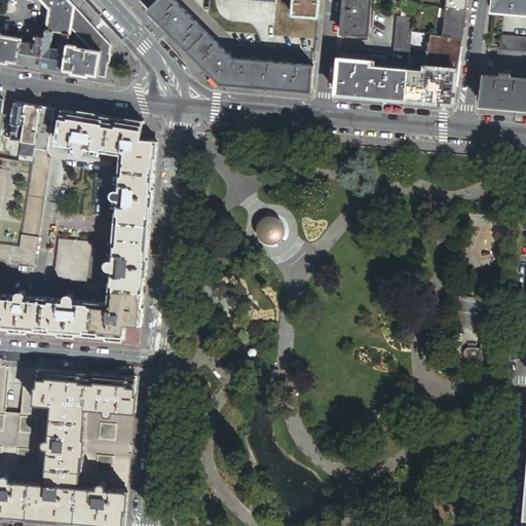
[(39,0),(48,9),(45,29),(44,30),(52,31),(62,33),(69,34),(70,29),(73,6),(67,0),(39,0)]
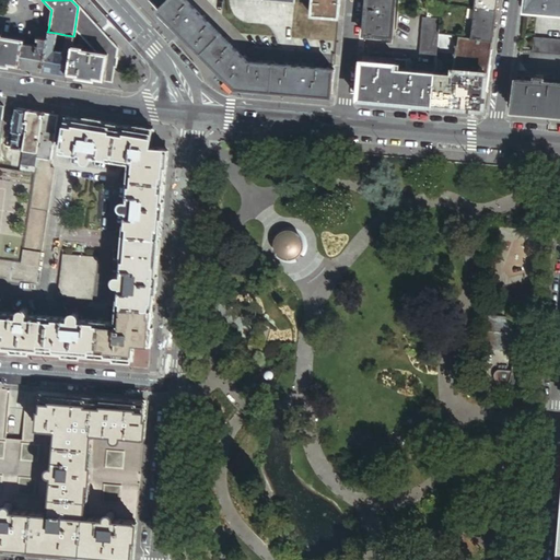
[(148,0),(160,12),(172,0),(148,0)]
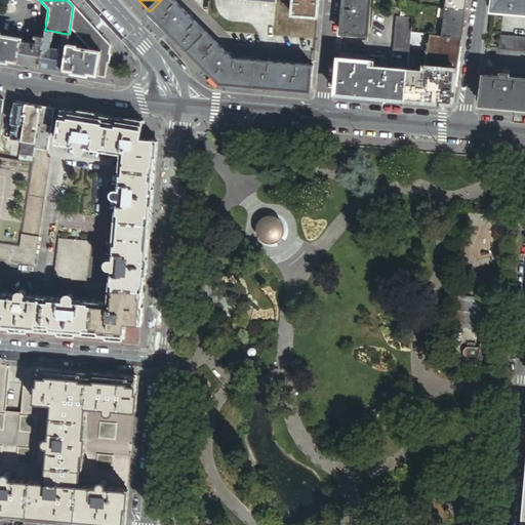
[(309,82),(310,67),(233,58),(173,0),(161,0),(150,11),(156,17),(167,29),(187,47),(199,59),(210,71),(218,79),(223,83),(229,84),(242,85),(266,88),(281,89),(293,91),(304,92),(308,92),(309,82)]
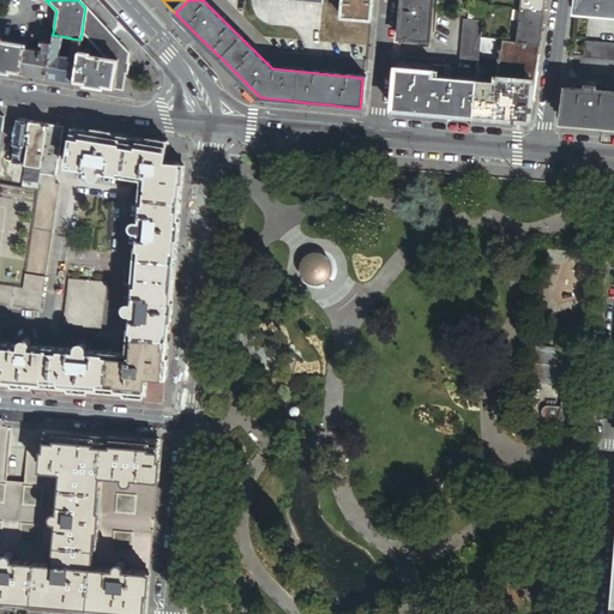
[(372,20),(373,0),(343,0),(343,17),(372,20)]
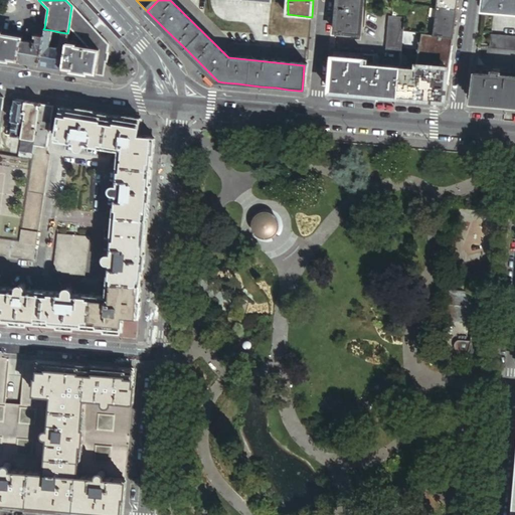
[(338,0),(336,32),(361,34),(364,0),(338,0)]
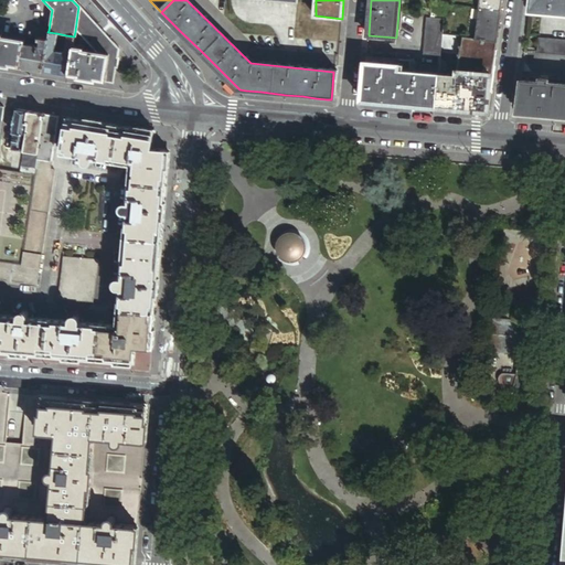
[(502,11),(502,0),(481,0),(480,8),(502,11)]
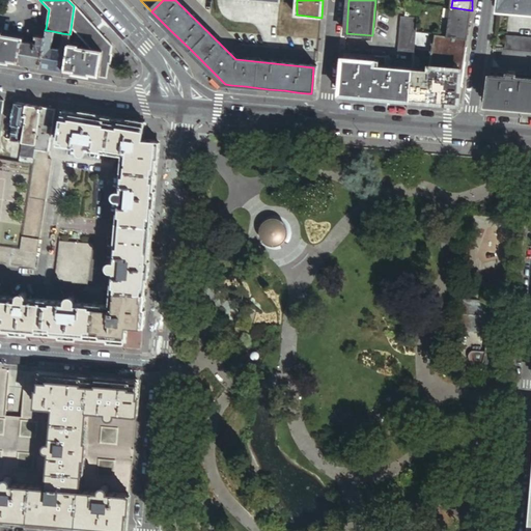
[(530,0),(499,0),(498,11),(530,14),(530,0)]
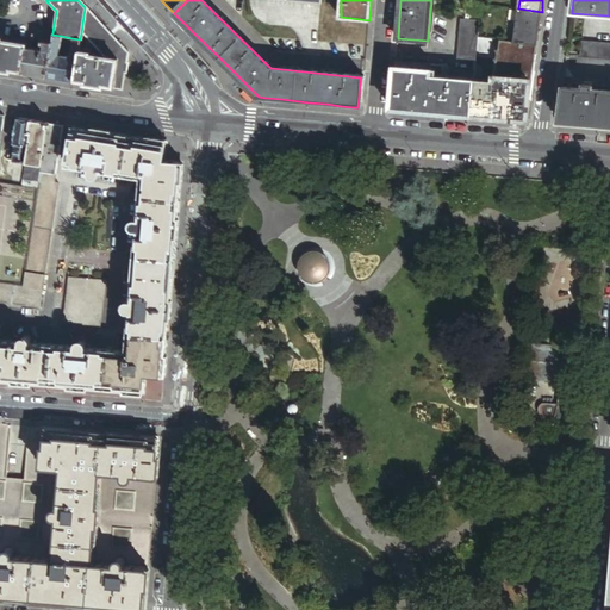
[(480,16),(483,5),(478,5),(468,4),(467,14),(480,16)]
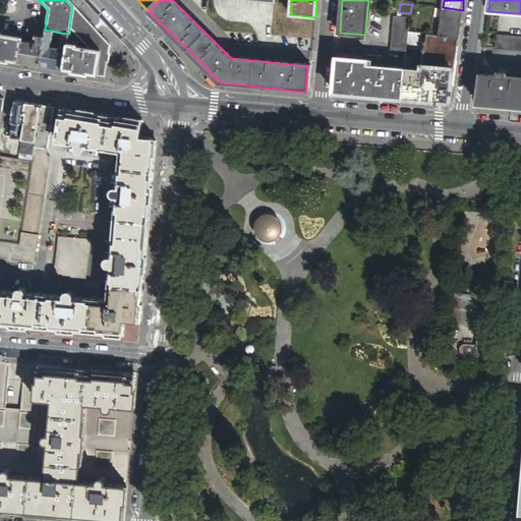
[(73,6),(72,6),(69,29),(87,49),(100,51),(96,73),(88,72),(88,74),(103,77),(109,46),(73,6)]
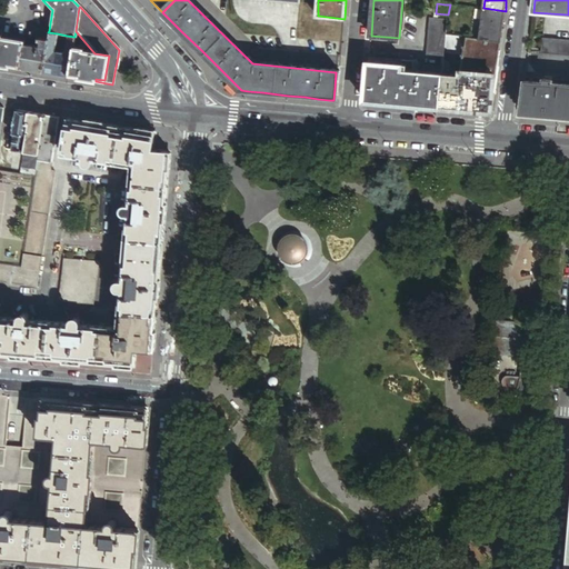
[(501,42),(506,11),(483,8),(479,40),(501,42)]
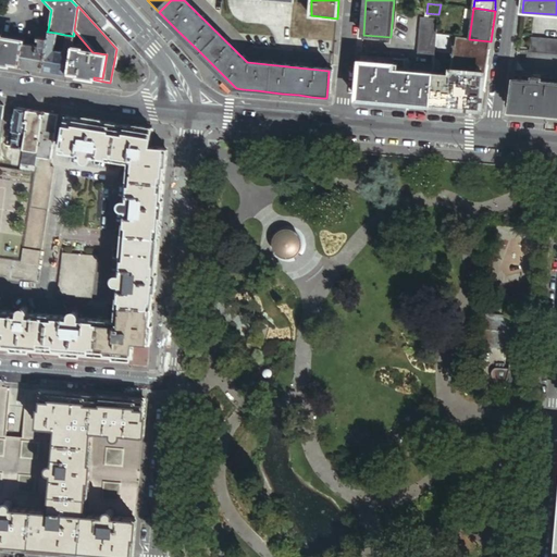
[(430,19),(425,19),(421,17),(418,54),(435,57),(435,52),(437,35),(438,20),(430,19)]
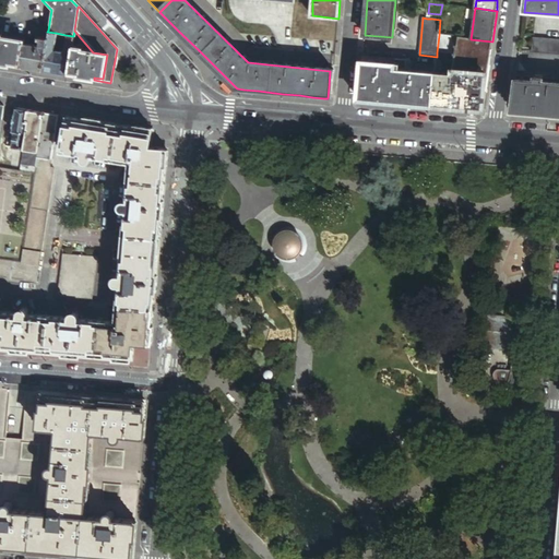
[(28,30),(27,36),(37,38),(46,39),(47,32),(48,31),(32,27),(28,30)]
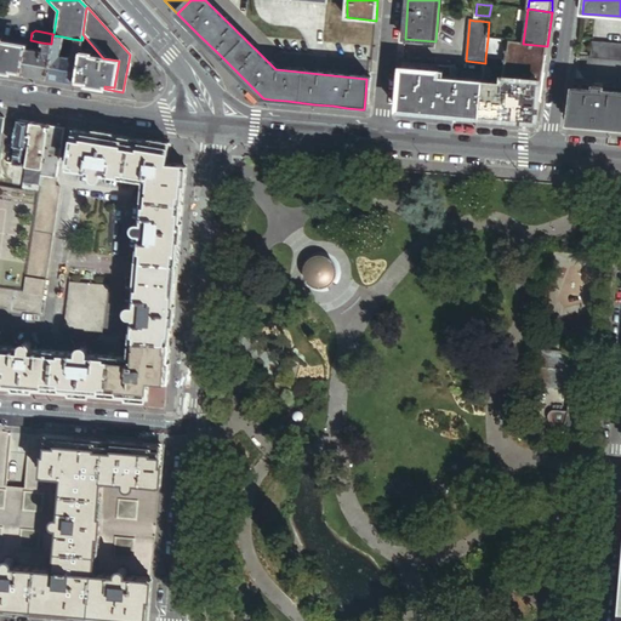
[(52,35),(51,44),(45,79),(74,84),(79,52),(81,40),(73,39),(73,43),(69,58),(58,57),(61,40),(62,36),(52,35)]
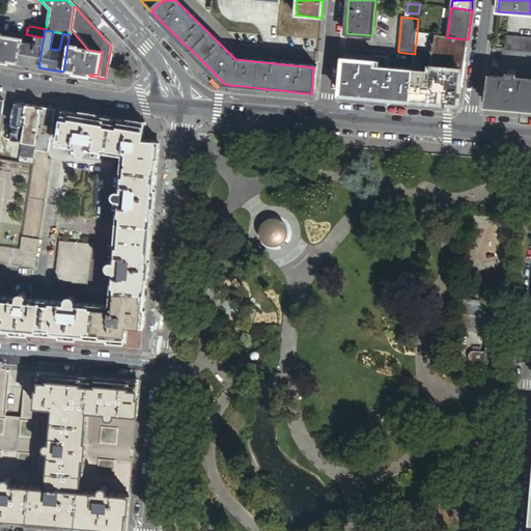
[(431,35),(417,33),(415,50),(429,51),(431,35)]
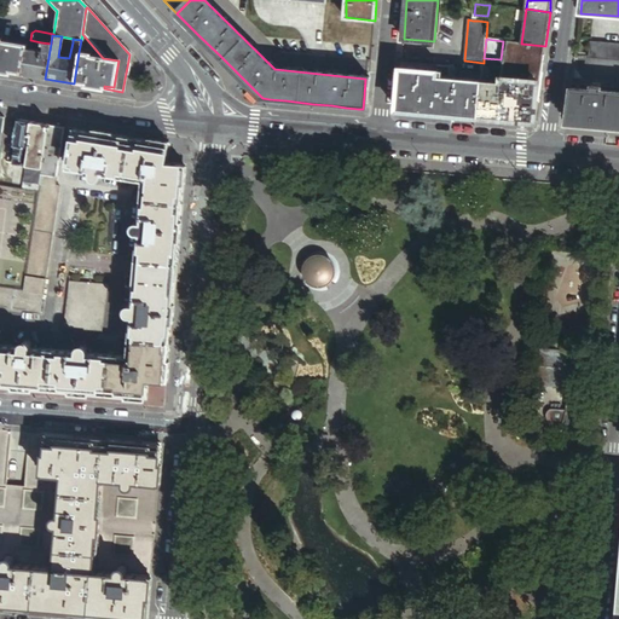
[(24,48),(24,46),(0,41),(0,70),(19,75),(24,48)]
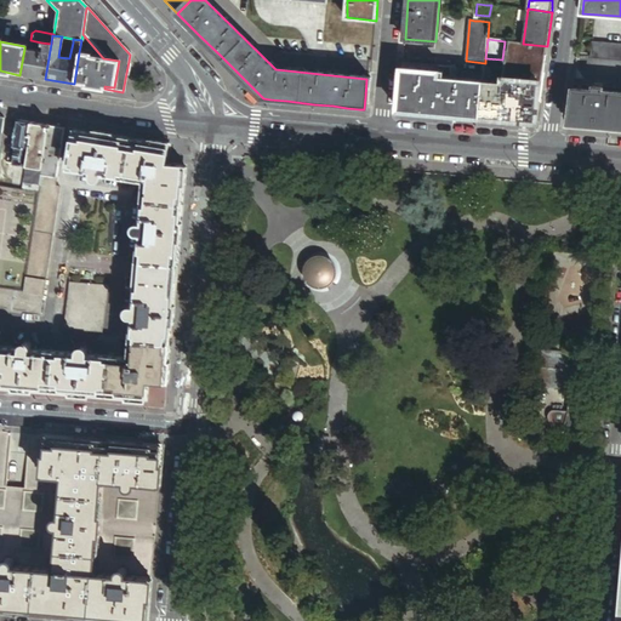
[(620,61),(620,44),(592,41),(591,60),(620,61)]
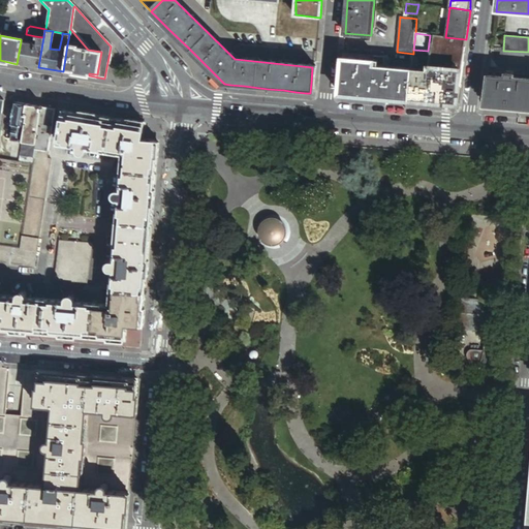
[(43,37),(35,36),(34,38),(37,38),(36,43),(25,42),(21,64),(38,67),(43,37)]
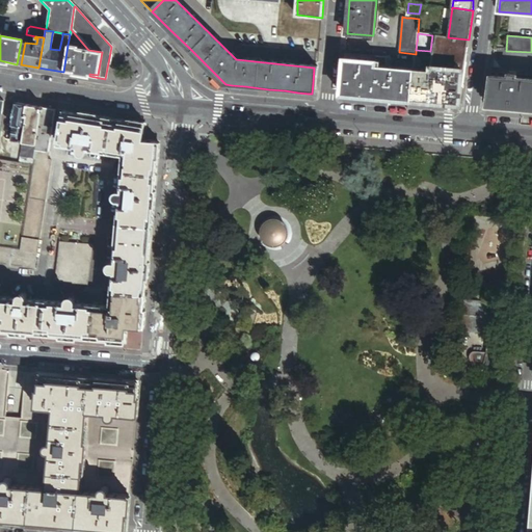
[(464,70),(469,40),(448,37),(436,36),(433,60),(432,67),(463,69),(464,70)]
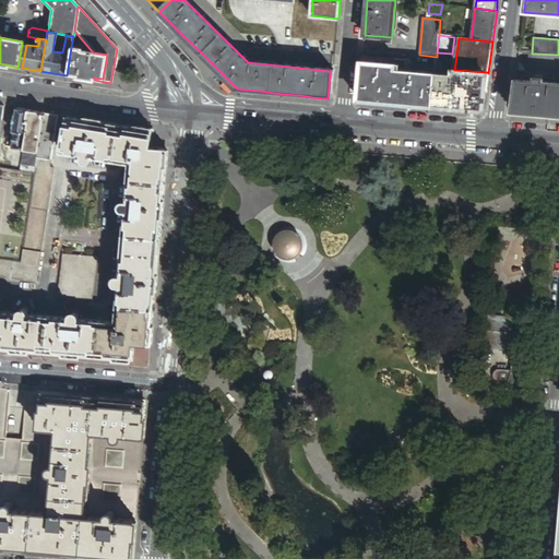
[(335,56),(336,43),(328,43),(326,55),(335,56)]
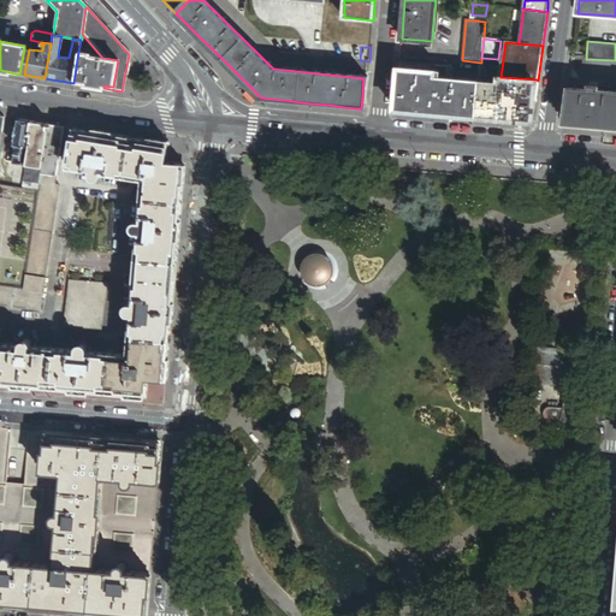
[(73,83),(104,88),(104,86),(113,87),(118,60),(102,58),(88,55),(89,53),(78,52),(73,83)]
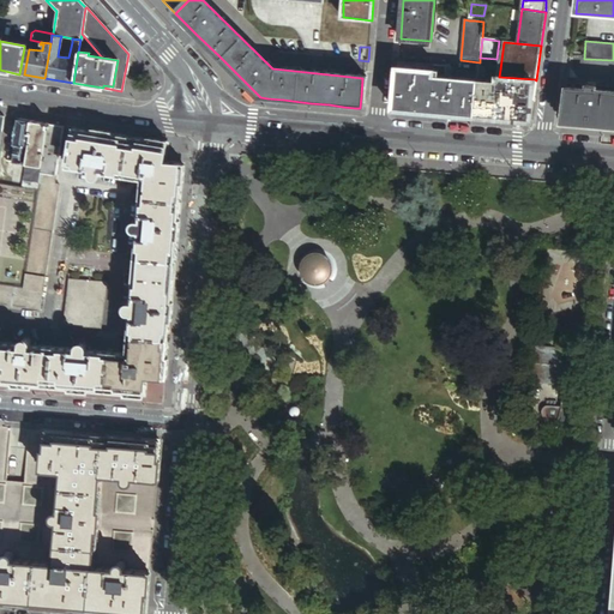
[(446,77),(446,71),(446,66),(434,65),(434,71),(433,77),(446,77)]
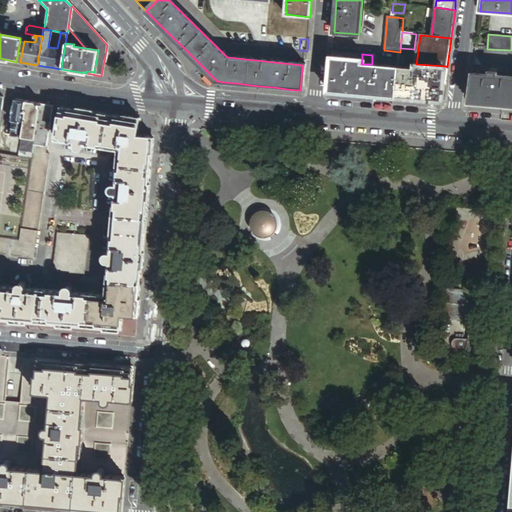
[(393,97),(396,97),(399,67),(379,65),(372,64),(361,64),(362,59),(332,57),(329,91),(339,92),(341,92),(349,93),(360,94),(370,95),(377,95),(380,95),(381,95),(390,96),(393,97)]
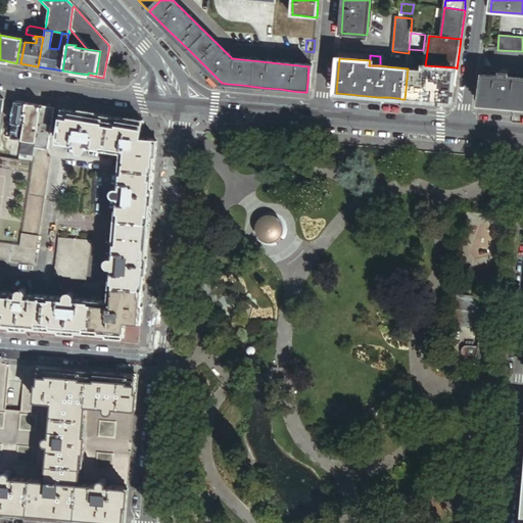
[(448,102),(453,103),(456,67),(425,65),(424,69),(408,68),(405,99),(416,100),(428,101),(439,102),(448,102)]
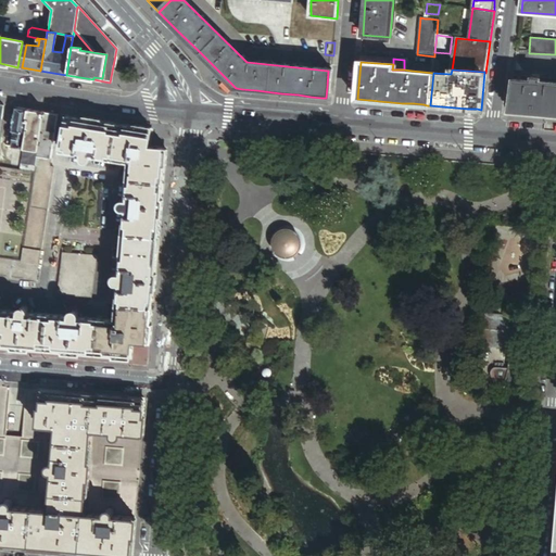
[(555,78),(514,76),(508,112),(513,112),(519,113),(522,113),(525,113),(534,114),(552,115),(555,115),(555,78)]
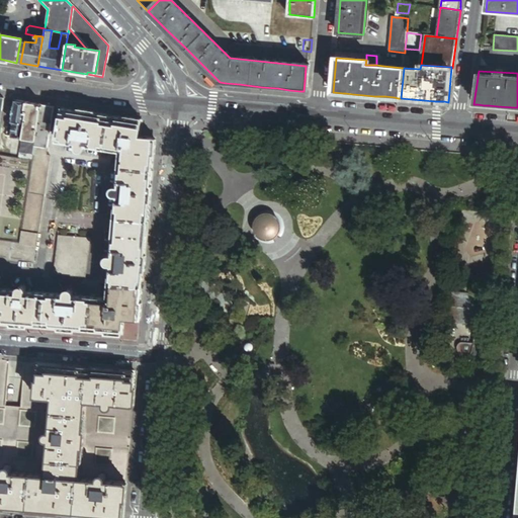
[(26,102),(15,100),(15,103),(14,106),(12,122),(14,122),(22,124),(22,122),(25,123),(27,114),(24,113),(26,102)]
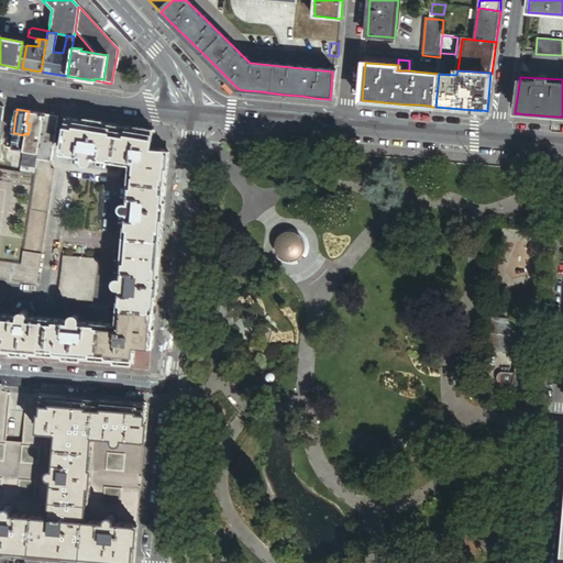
[(45,114),(29,111),(26,123),(30,124),(36,125),(34,129),(34,133),(35,133),(42,134),(45,114)]
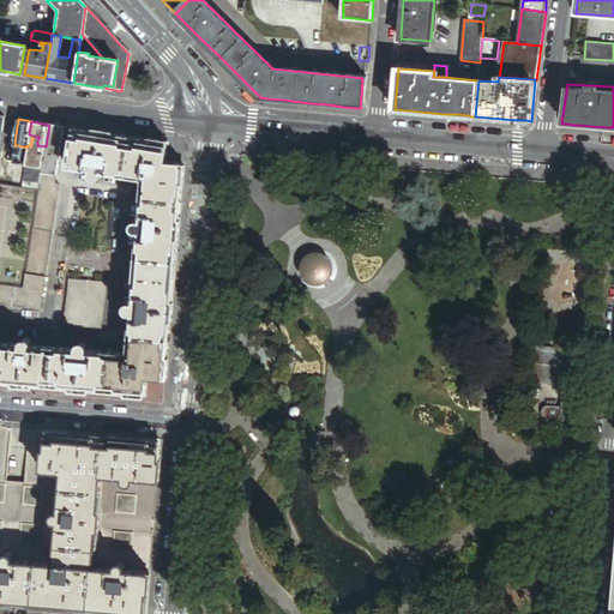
[(43,167),(38,191),(26,275),(46,278),(60,185),(55,185),(65,127),(49,125),(46,146),(44,154),(43,167)]
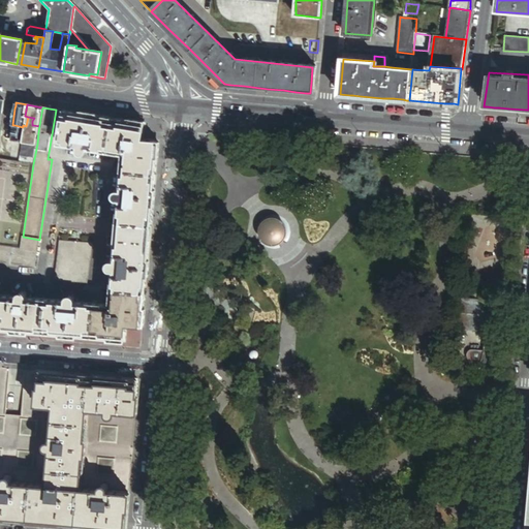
[(146,124),(64,111),(59,144),(81,148),(80,150),(80,151),(82,153),(83,153),(84,153),(86,152),(87,150),(87,149),(123,154),(120,192),(118,191),(117,192),(115,193),(115,194),(115,196),(116,197),(117,198),(120,198),(114,262),(112,262),(111,262),(110,263),(110,265),(110,267),(111,269),(112,269),(114,269),(111,305),(74,302),(74,299),(73,298),(72,297),(71,297),(70,297),(69,297),(68,298),(67,299),(67,302),(26,298),(26,294),(25,292),(24,292),(22,292),(21,293),(20,294),(20,298),(0,296),(0,329),(125,339),(126,323),(143,325),(159,142),(143,139),(146,124)]
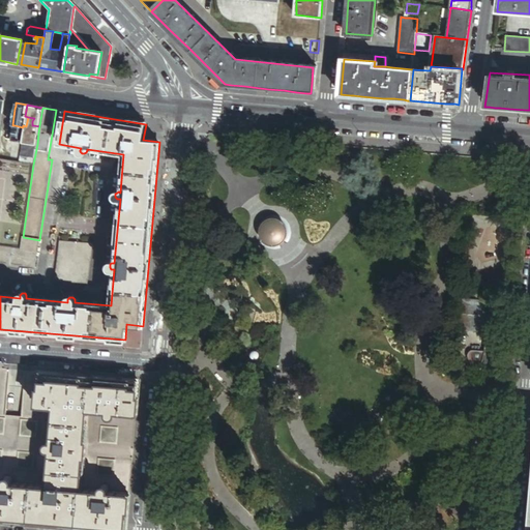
[(26,130),(26,126),(23,125),(23,127),(15,125),(12,141),(24,142),(26,130)]
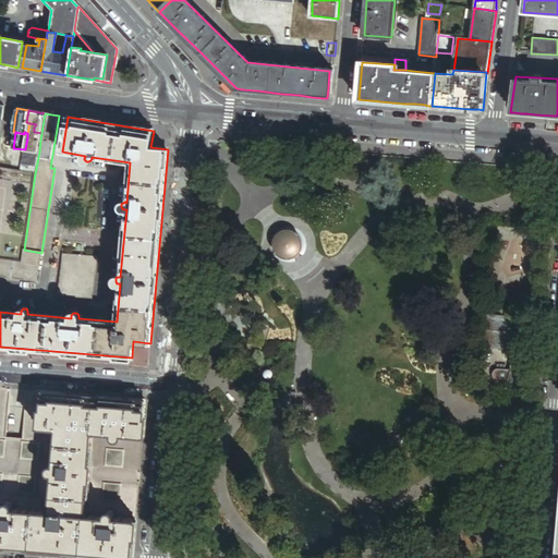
[(25,149),(39,152),(40,140),(33,138),(27,137),(25,149)]
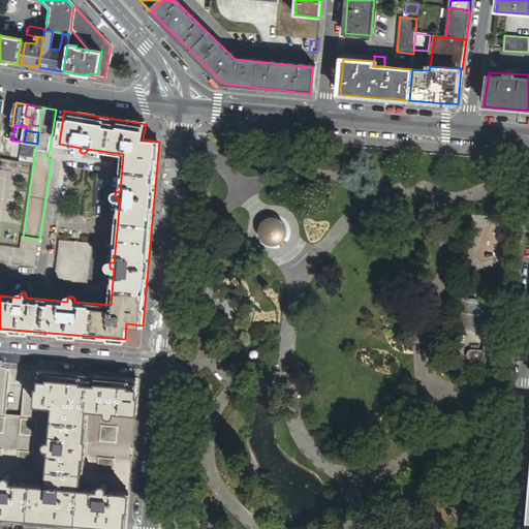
[(24,142),(21,162),(33,164),(37,144),(24,142)]
